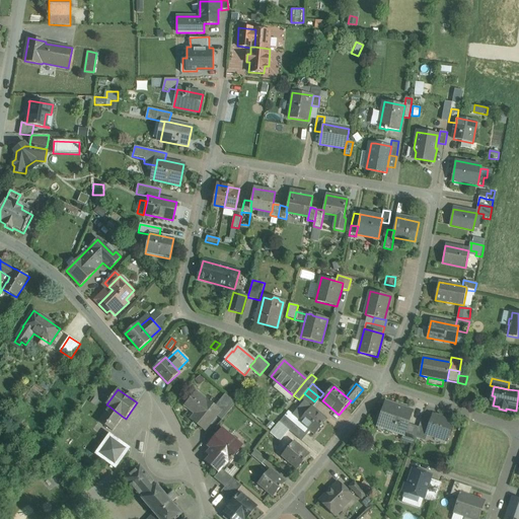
[(207,401),(196,392),(184,406),(186,406),(186,405),(197,415),(193,420),(191,419),(190,420),(204,431),(216,416),(221,410),(216,406),(208,399),(207,401)]
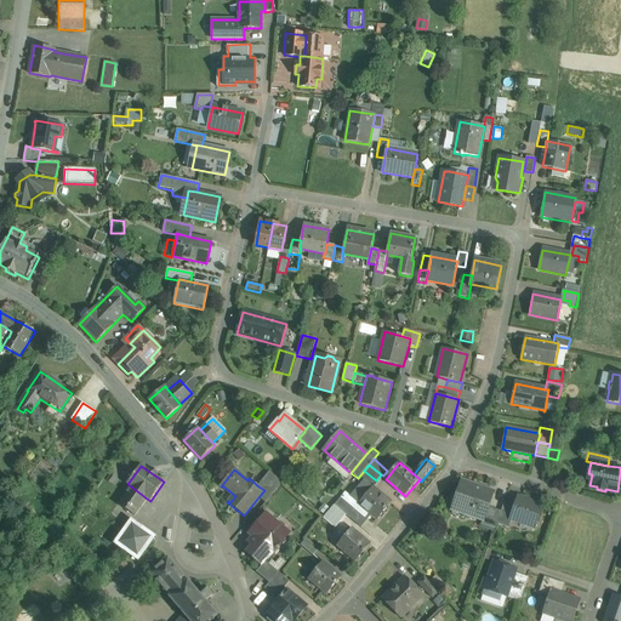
[(376,480),(364,471),(358,478),(357,479),(362,484),(365,482),(371,486),(376,480)]
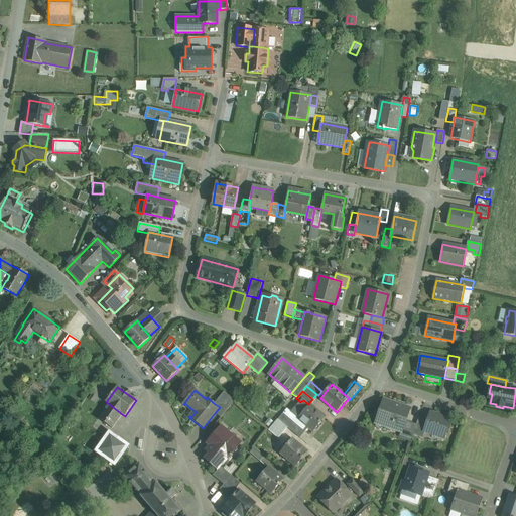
[(235,401),(224,392),(215,404),(220,407),(215,413),(221,418),(235,401)]
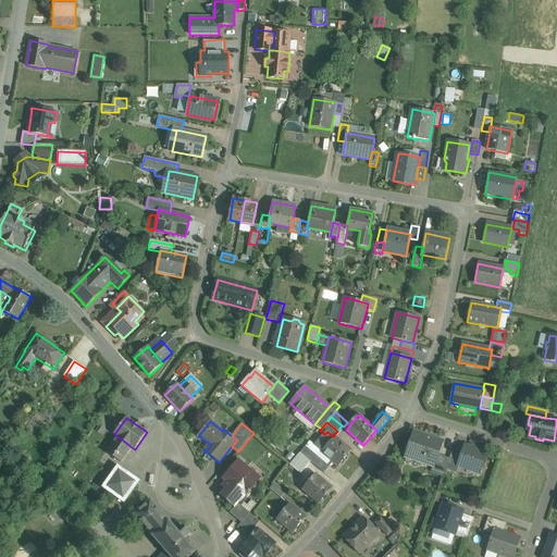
[(324,434),(314,446),(322,453),(322,452),(334,437),(333,436),(327,432),(324,434)]
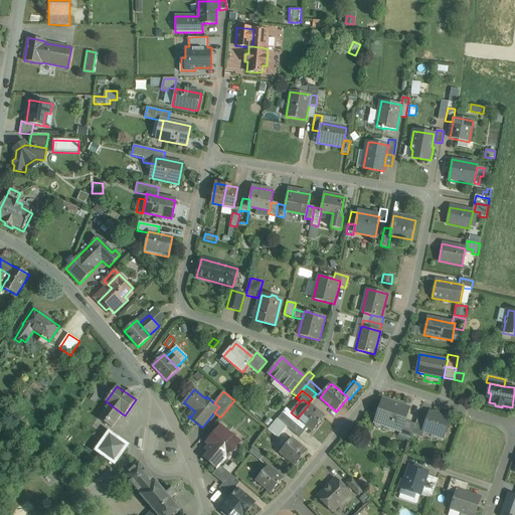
[(409,408),(382,399),(374,422),(400,432),(401,430),(402,430),(405,420),(409,408)]
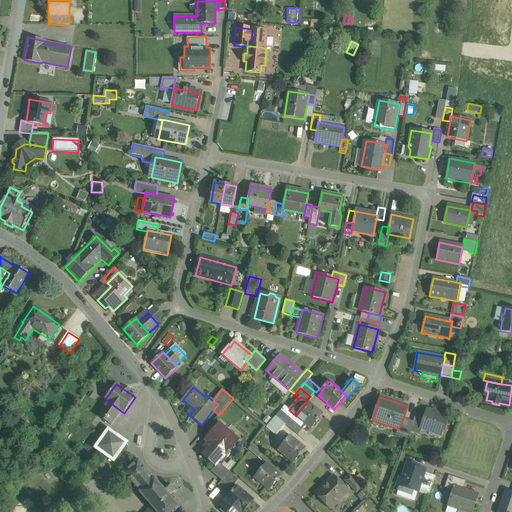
[(121,411),(108,401),(98,416),(111,426),(121,411)]
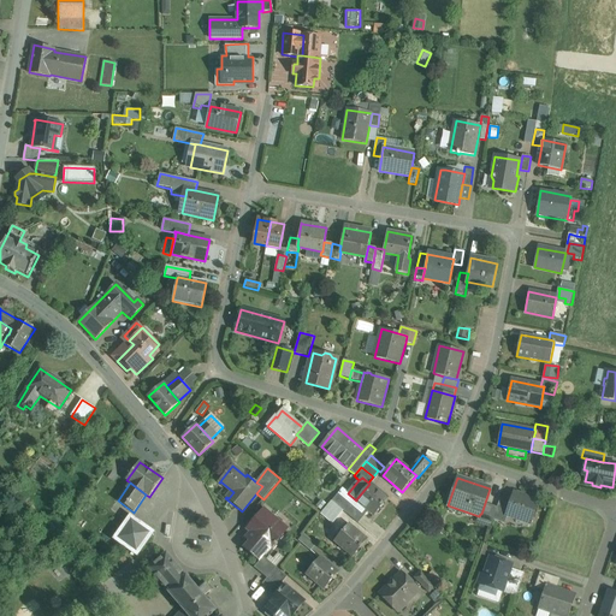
[(386,498),(371,485),(369,484),(356,499),(356,501),(374,515),(384,504),(383,504),(388,499),(386,498)]
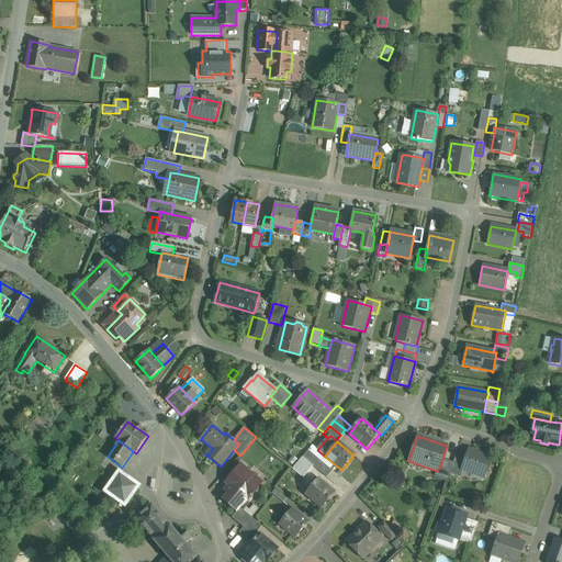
[(332,469),(310,450),(303,458),(313,465),(325,476),(332,469)]
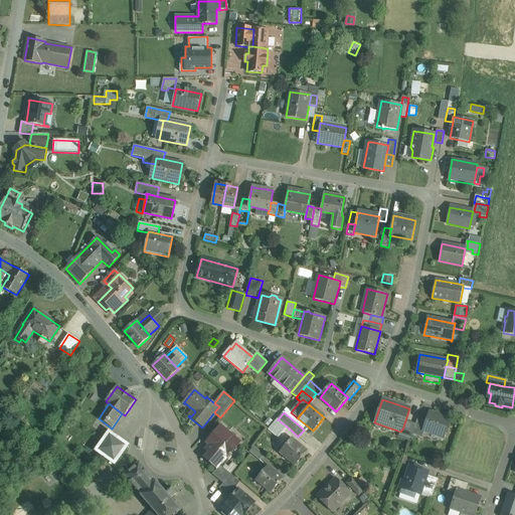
[(449,419),(430,413),(427,420),(423,431),(424,431),(443,437),(449,419)]
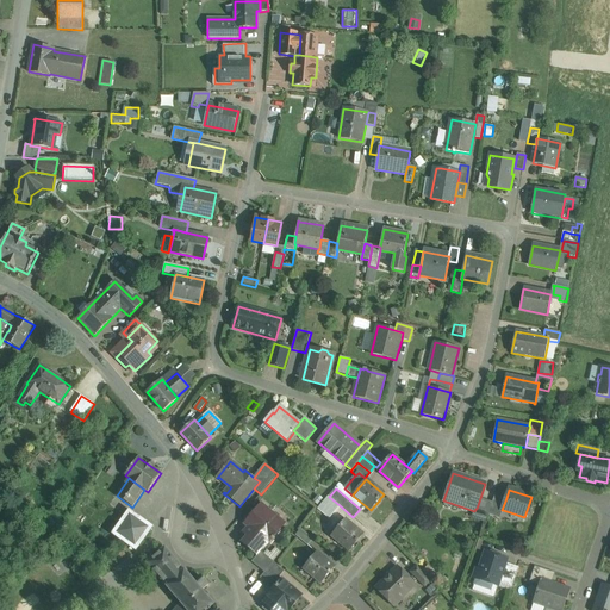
[(506,498),(495,495),(492,503),(489,515),(499,518),(503,510),(502,510),(506,498)]
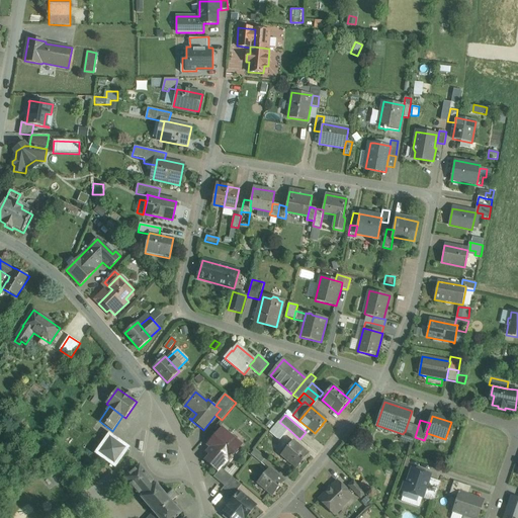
[(279,422),(270,432),(279,440),(288,429),(279,422)]
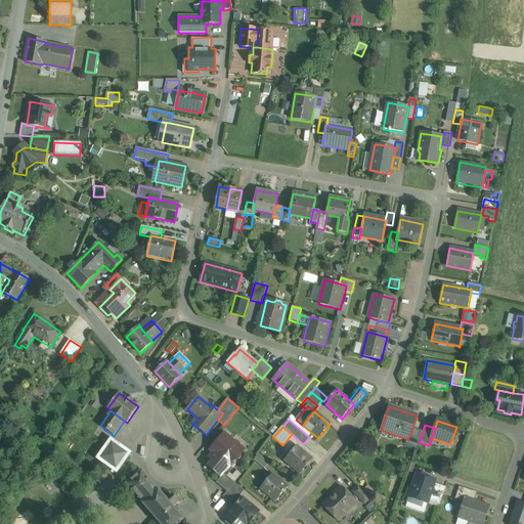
[(423,432),(412,428),(409,437),(408,437),(407,439),(406,442),(418,446),(420,442),(423,432)]
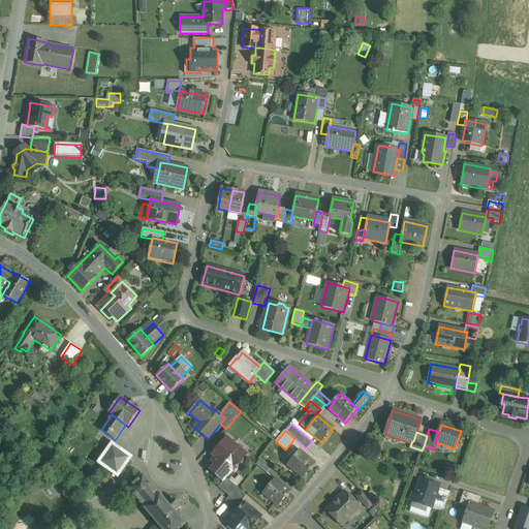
[(246,456),(226,438),(213,455),(217,458),(212,463),(216,466),(211,471),(221,480),(226,475),(228,476),(236,468),(238,469),(239,467),(238,466),(246,456)]
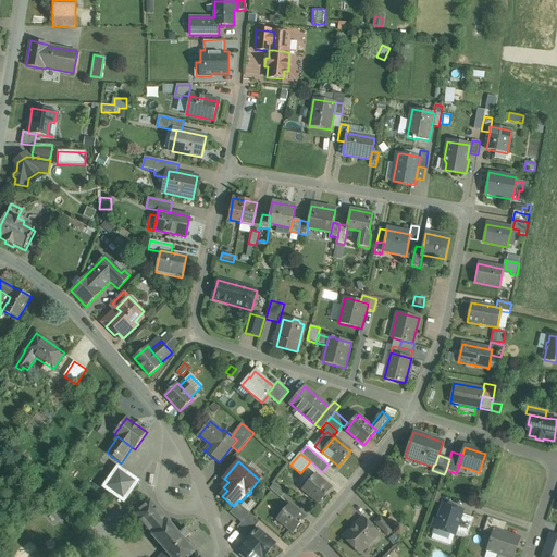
[(139,482),(118,467),(103,487),(124,503),(139,482)]
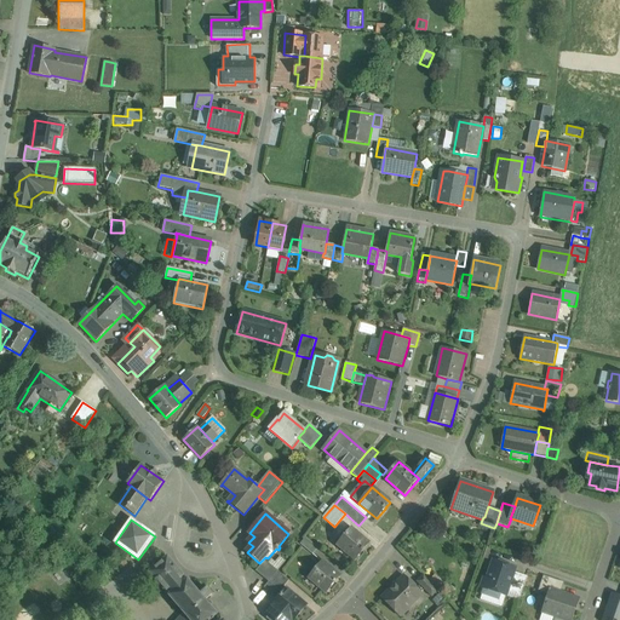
[(369,544),(351,528),(337,545),(348,554),(346,555),(355,561),(362,552),(363,552),(365,551),(365,550),(369,544)]
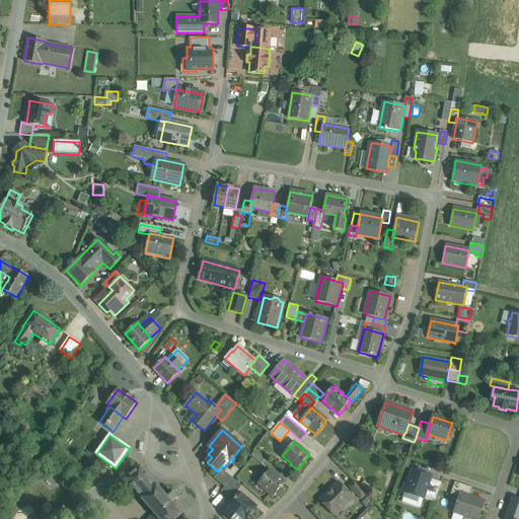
[(267,459),(256,450),(251,456),(262,464),(267,459)]
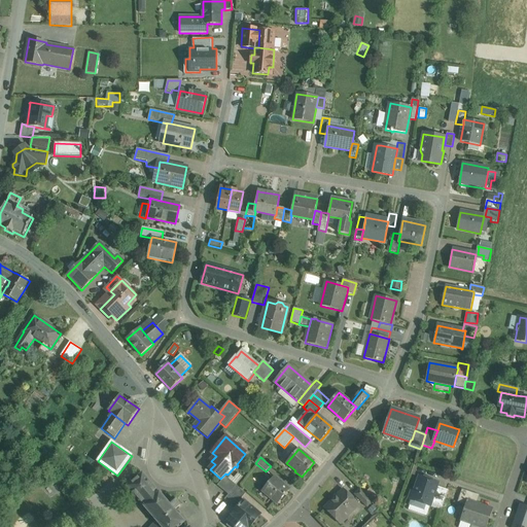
[(179,526),(184,523),(174,511),(180,505),(176,500),(170,506),(142,473),(128,487),(156,521),(151,526),(179,526)]
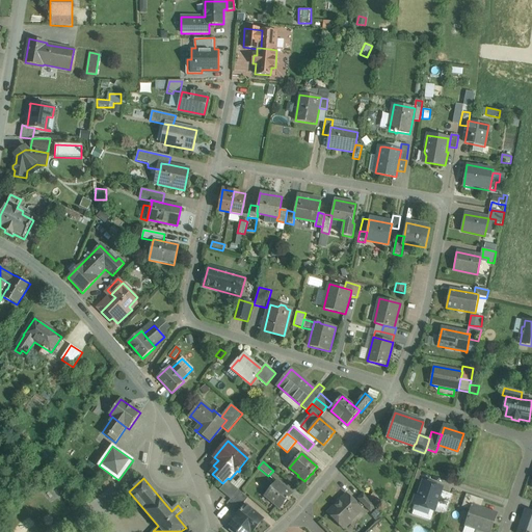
[(239,488),(245,482),(240,478),(234,484),(239,488)]
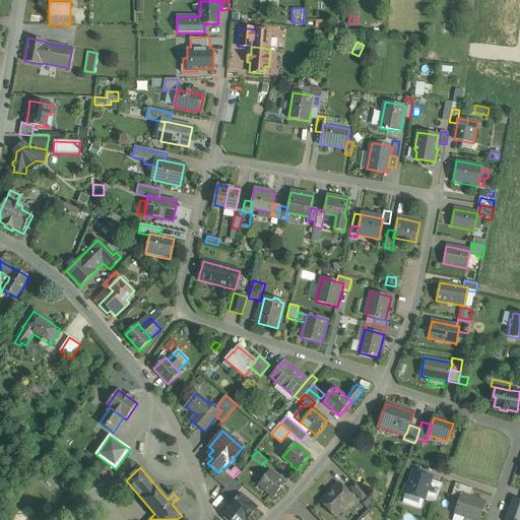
[(222,470),(214,479),(225,489),(234,479),(222,470)]
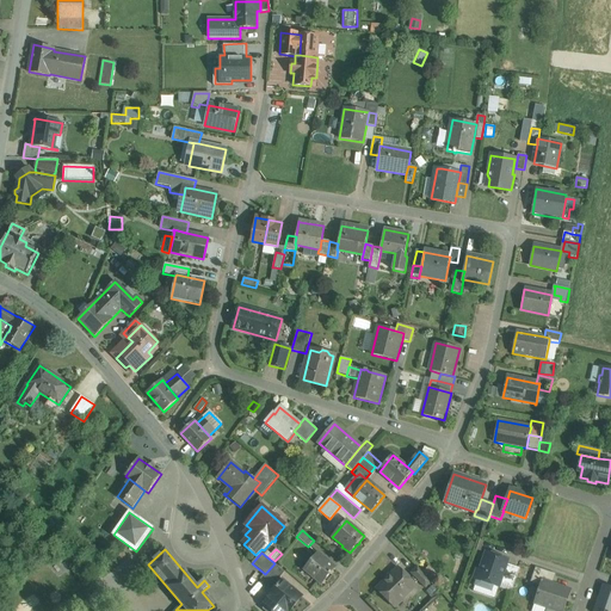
[(318,553),(304,569),(322,585),(331,574),(331,573),(335,568),(334,567),(334,568),(319,554),(318,553)]
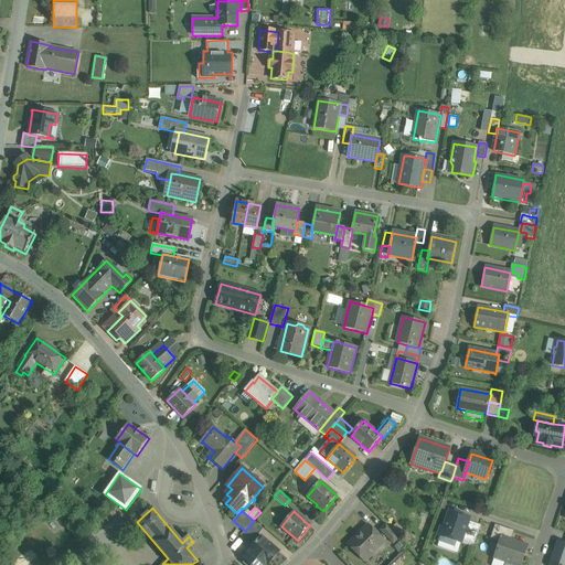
[(469,519),(449,511),(444,529),(441,528),(438,534),(441,535),(441,536),(456,542),(461,543),(462,540),(468,522),(469,519)]
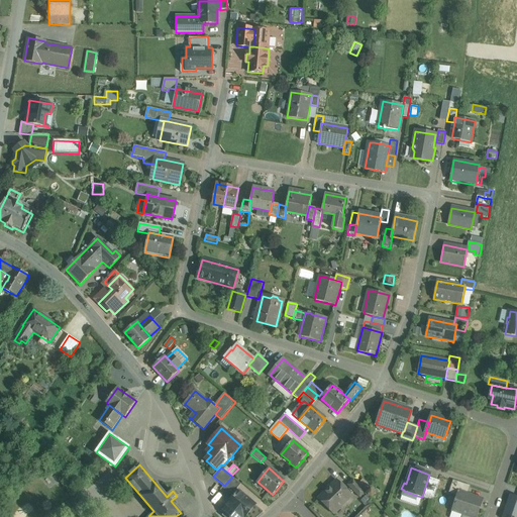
[(232,477),(224,486),(220,491),(229,498),(241,485),(232,477)]
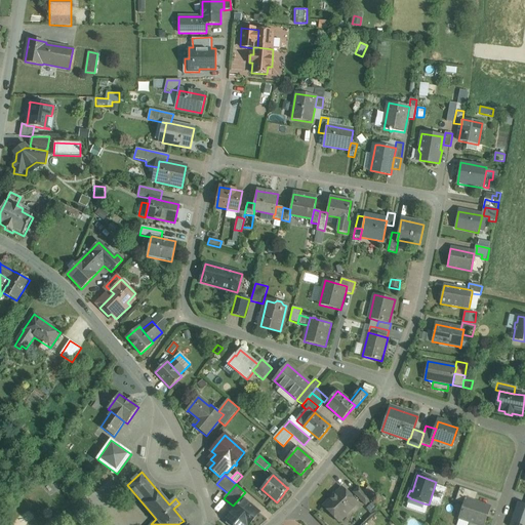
[(447,489),(435,485),(430,501),(441,506),(447,489)]
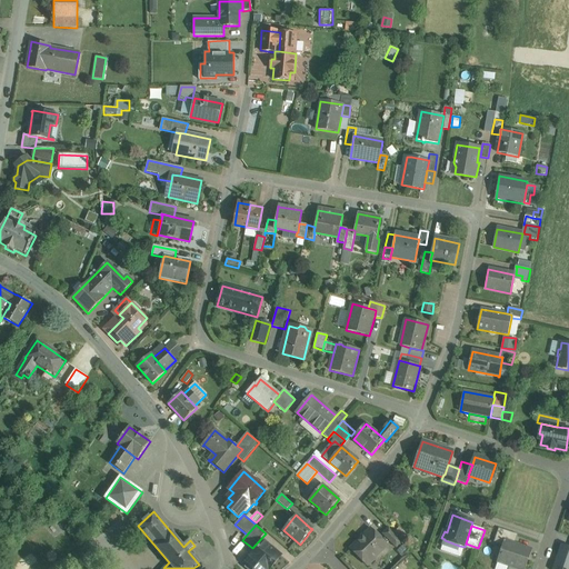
[(402,541),(389,528),(382,533),(397,548),(402,541)]
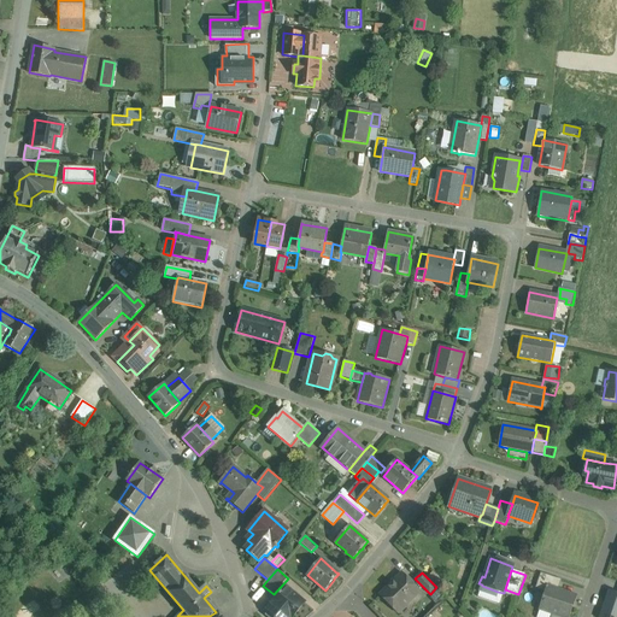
[(562,580),(541,573),(535,588),(546,592),(547,587),(558,591),(562,580)]
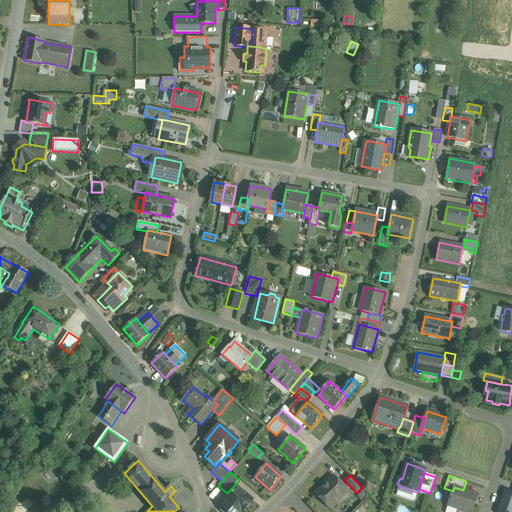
[(348,490),(334,476),(316,494),(330,508),(348,490)]
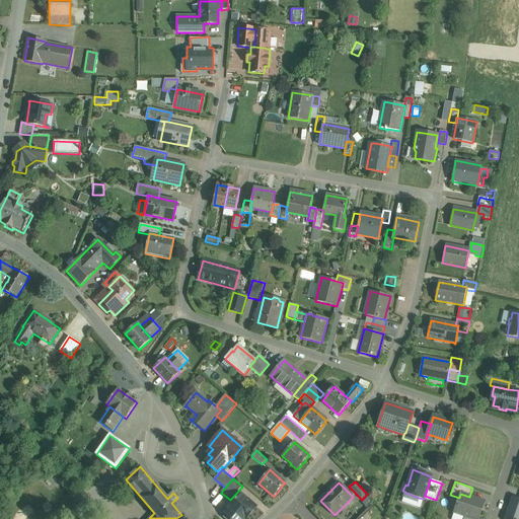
[(419,498),(405,493),(403,498),(418,503),(419,498)]
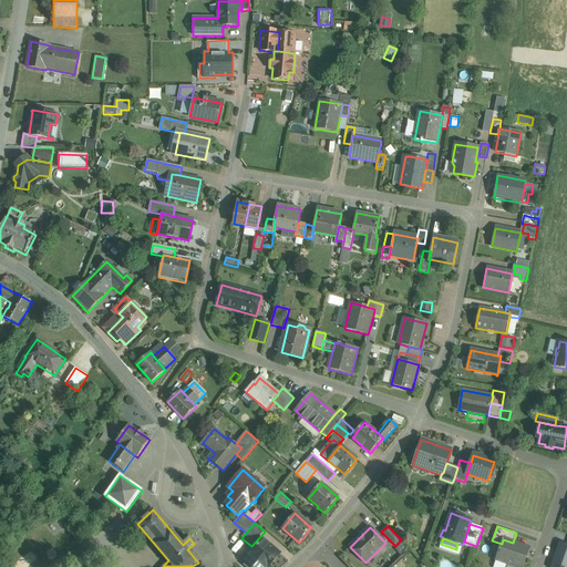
[(261,539),(250,554),(244,562),(250,566),(254,566),(258,562),(265,566),(269,566),(280,554),(261,539)]
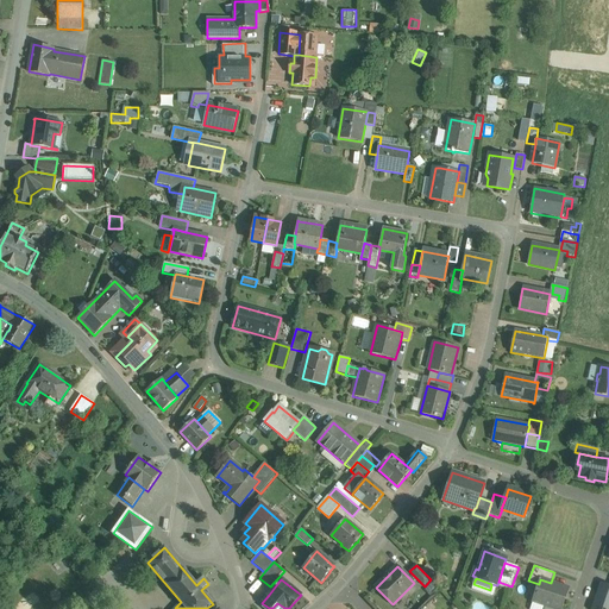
[(551,583),(540,579),(539,584),(533,602),(554,608),(562,608),(569,589),(551,583)]
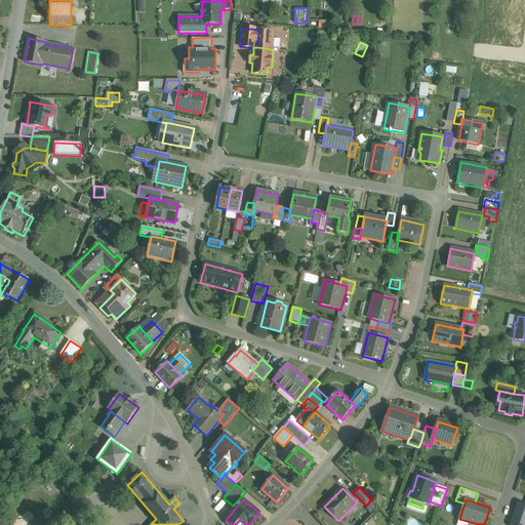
[(524,524),(524,505),(520,503),(513,524),(515,524),(524,524)]
